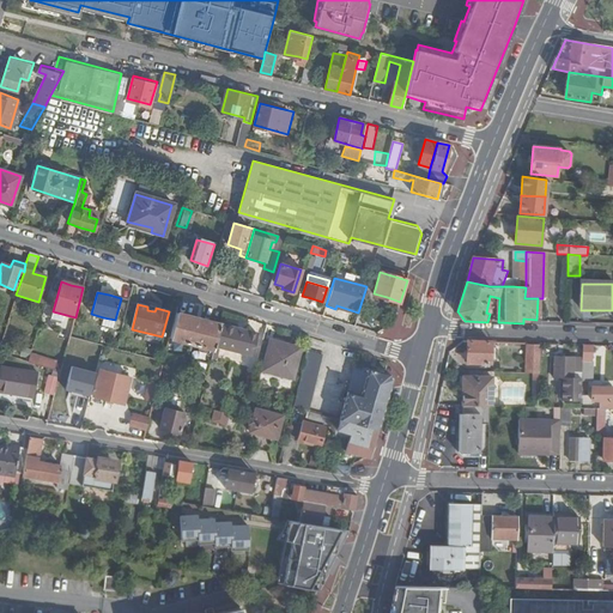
[(335,309),(358,316),(358,313),(337,305),(335,309)]
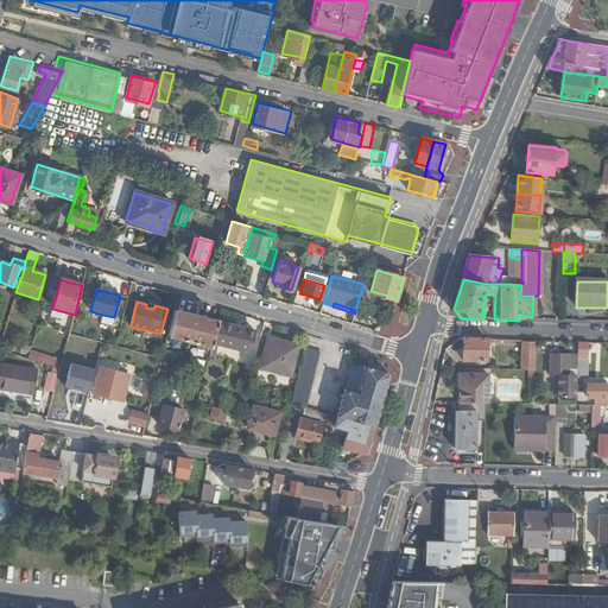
[(168,336),(213,348),(215,340),(219,323),(196,317),(175,311),(168,336)]
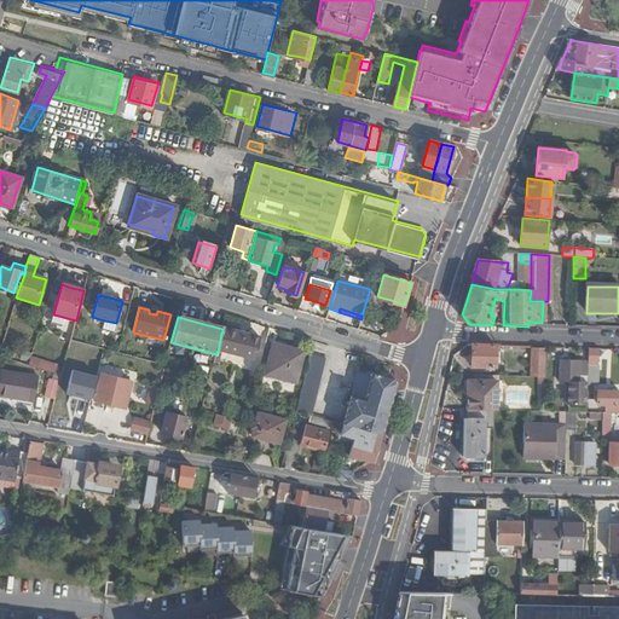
[(114,334),(116,323),(104,320),(102,330),(114,334)]
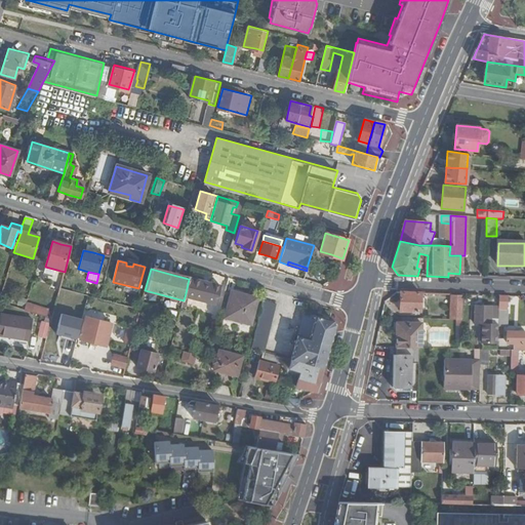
[(208,284),(189,279),(186,293),(189,293),(189,298),(215,305),(220,287),(208,284)]
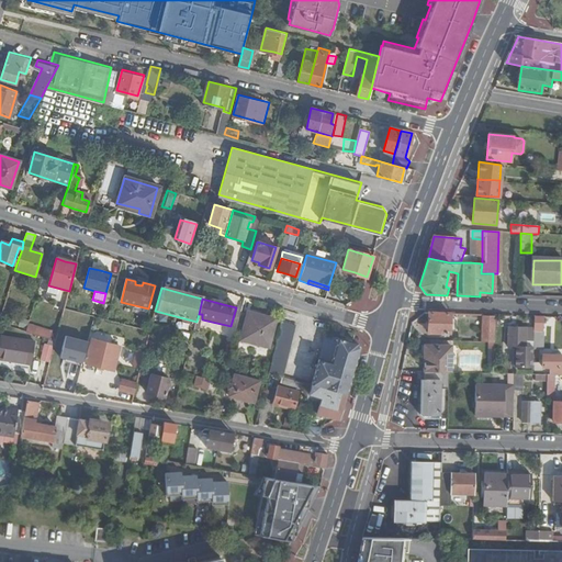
[(261,317),(247,314),(240,340),(268,348),(274,321),(261,317)]
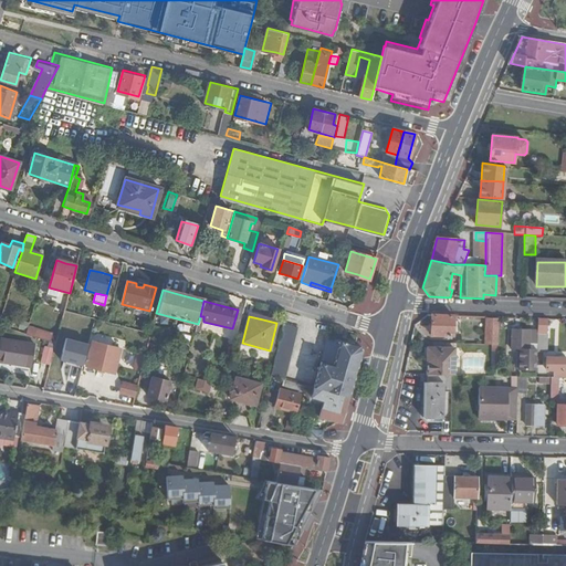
[(456,316),(432,316),(431,334),(456,335),(456,316)]
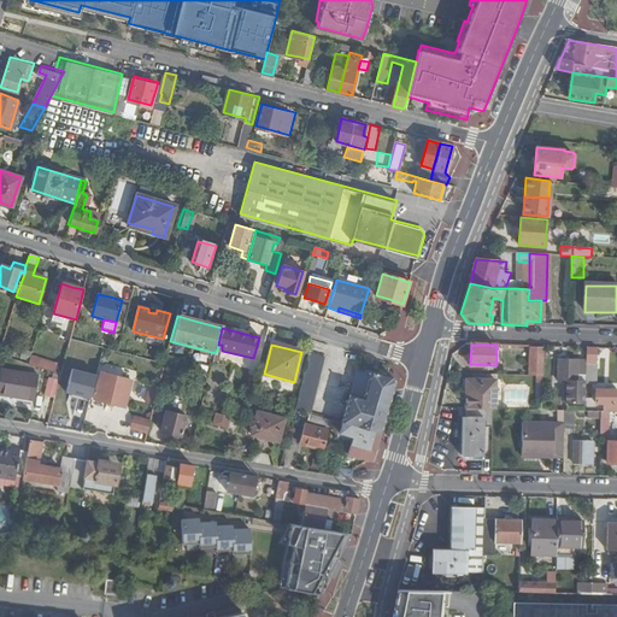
[(530,348),(529,376),(536,376),(542,376),(542,348),(530,348)]
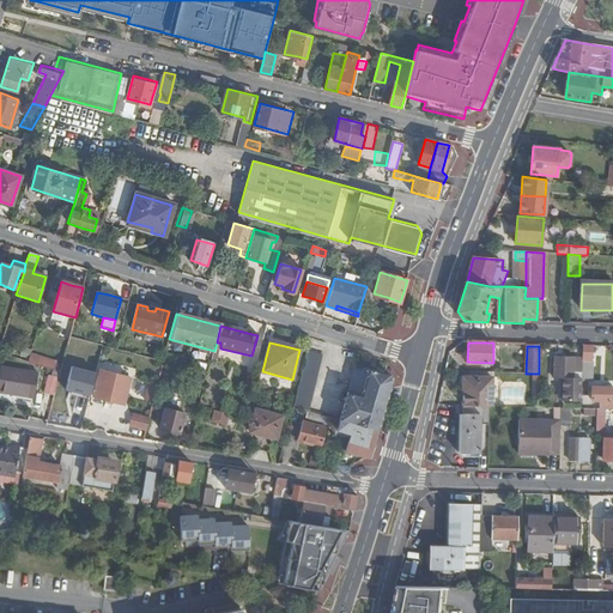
[(594,346),(582,346),(582,358),(582,371),(582,380),(582,381),(593,381),(594,346)]
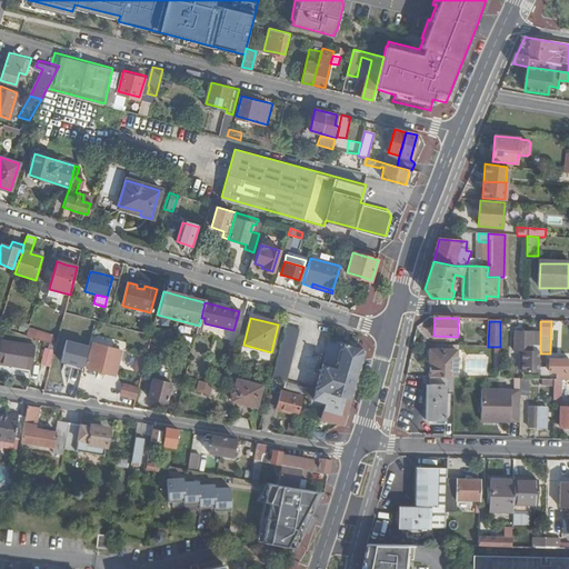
[(271,378),(286,382),(299,330),(285,326),(271,378)]
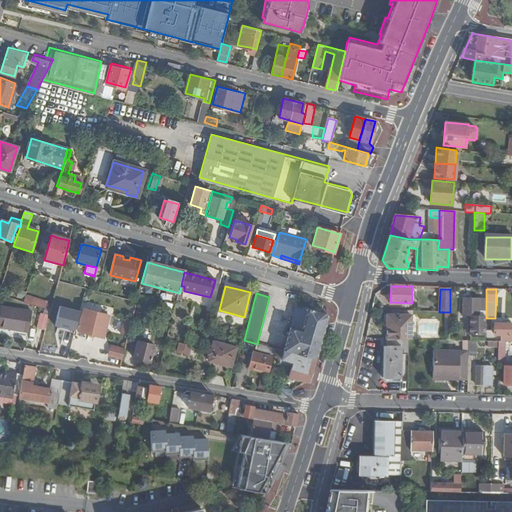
[(23,303),(45,310),(47,302),(25,295),(23,303)]
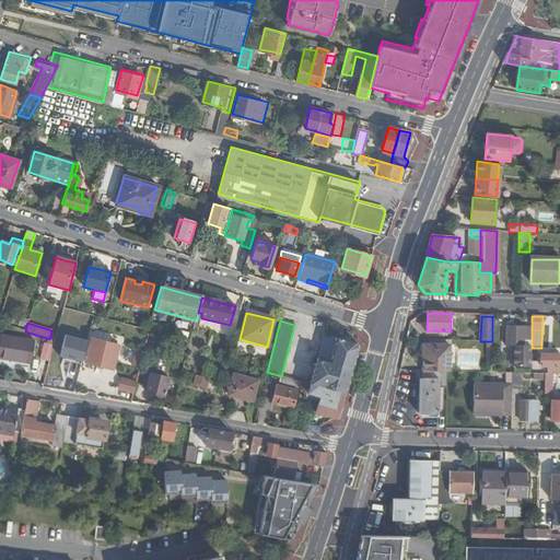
[(167,335),(170,327),(151,323),(150,330),(167,335)]
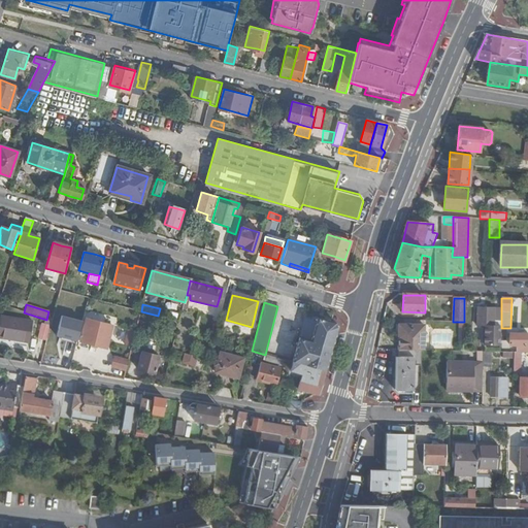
[(501,320),(501,308),(493,308),(494,309),(477,309),(476,327),(483,327),(482,345),(500,345),(501,328),(501,327),(493,326),(494,320),(501,320)]
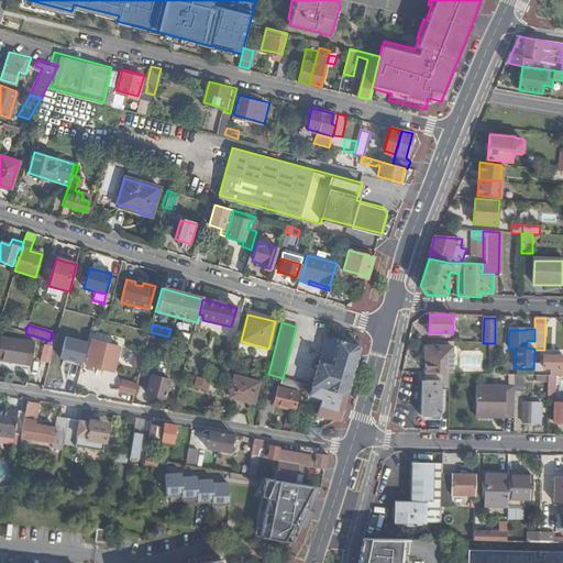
[(90,342),(66,334),(59,357),(84,365),(90,342)]
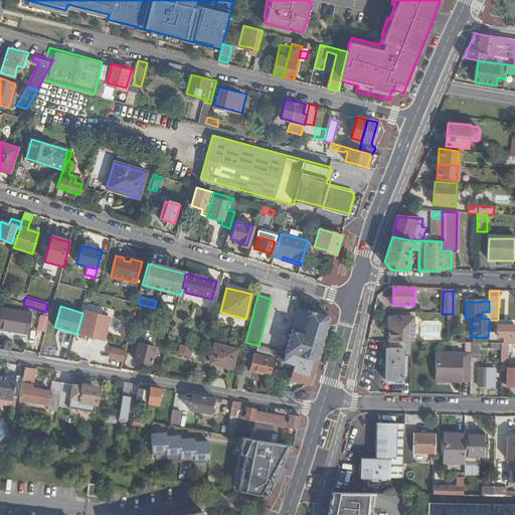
[(286,353),(317,361),(318,361),(329,320),(327,315),(299,306),(286,353)]
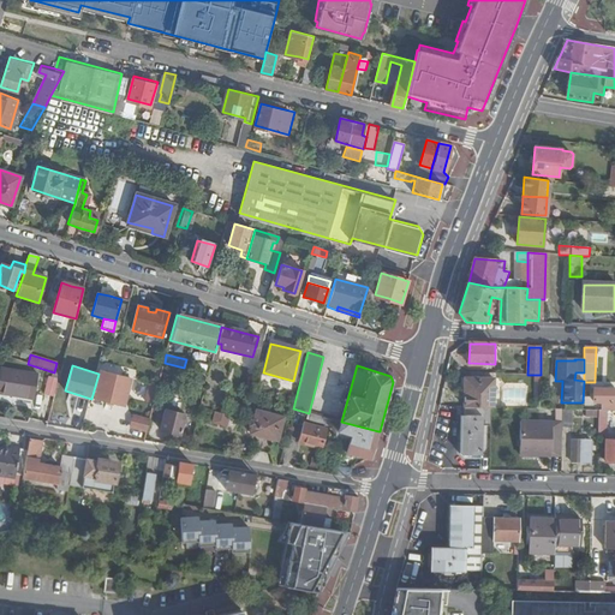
[(35,376),(0,369),(0,393),(31,399),(35,376)]
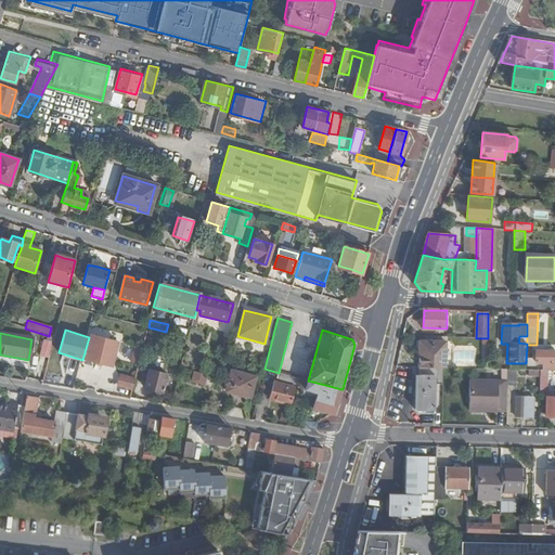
[(117,343),(89,335),(89,337),(82,360),(112,366),(117,343)]
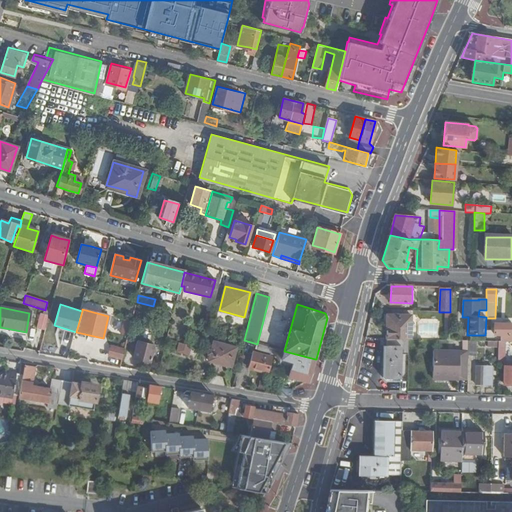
[(45,329),(48,314),(39,312),(36,328),(45,329)]
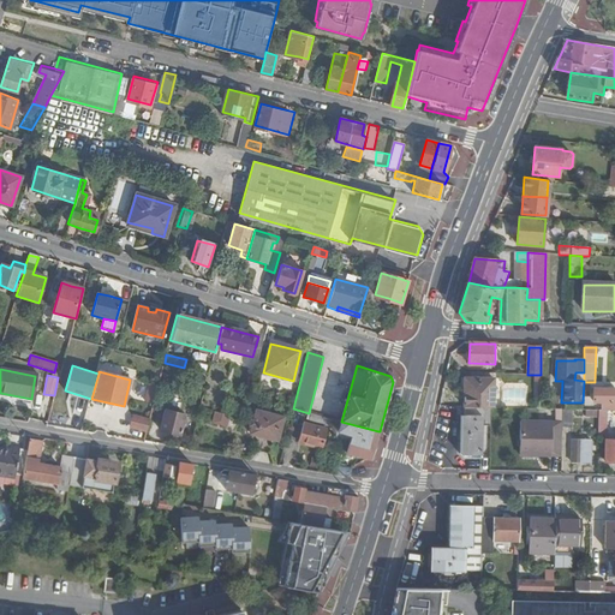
[(464,393),(464,408),(490,408),(493,408),(494,380),(471,380),(471,393),(464,393)]
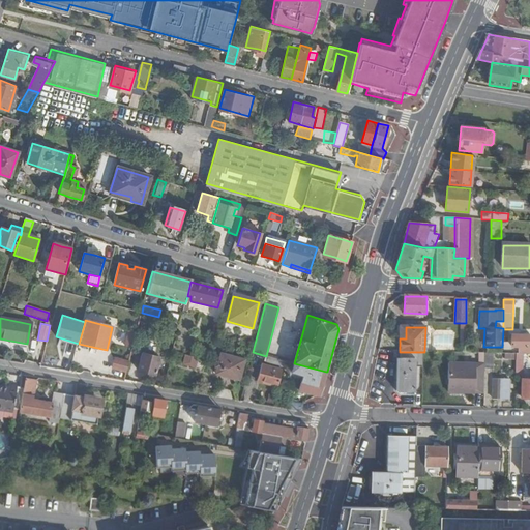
[(126,347),(133,348),(137,332),(129,330),(126,347)]
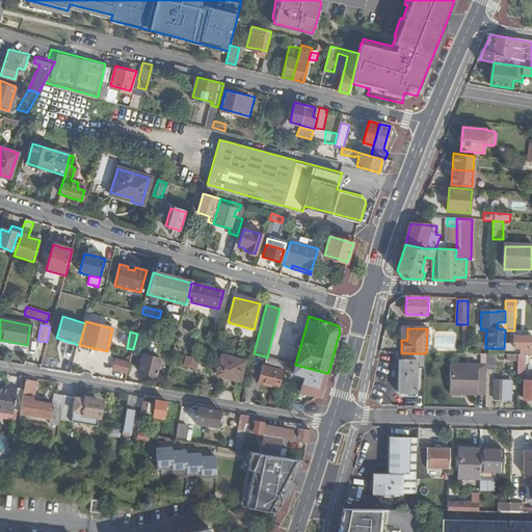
[(520,355),(525,356),(531,355),(531,345),(531,346),(531,338),(531,337),(513,337),(513,348),(520,348),(520,355)]
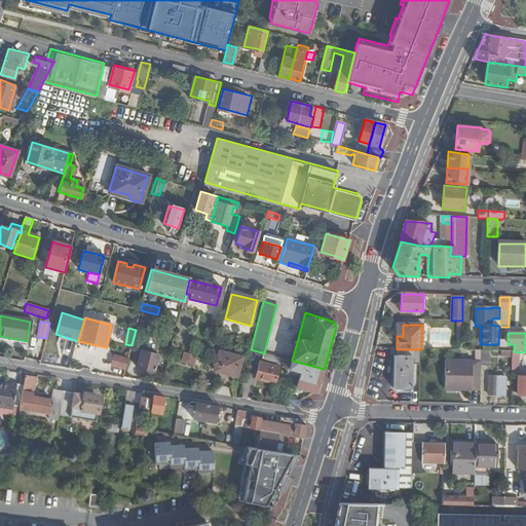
[(419,349),(397,349),(397,357),(395,357),(393,389),(397,392),(411,392),(411,365),(419,365),(419,349)]
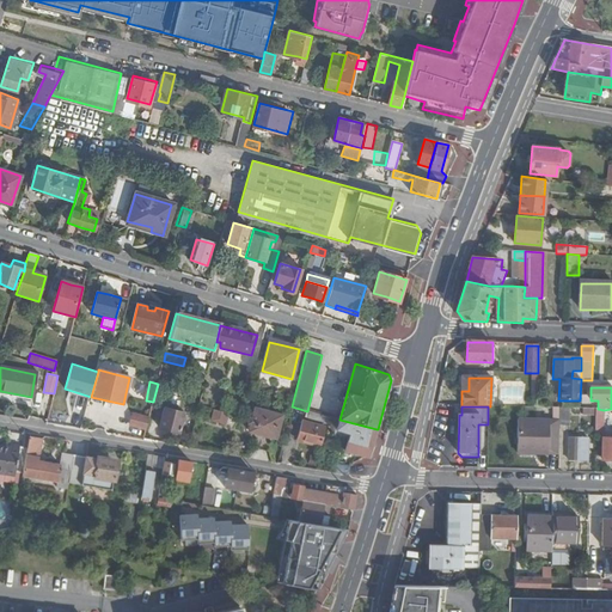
[(184,414),(164,408),(159,428),(179,433),(184,414)]
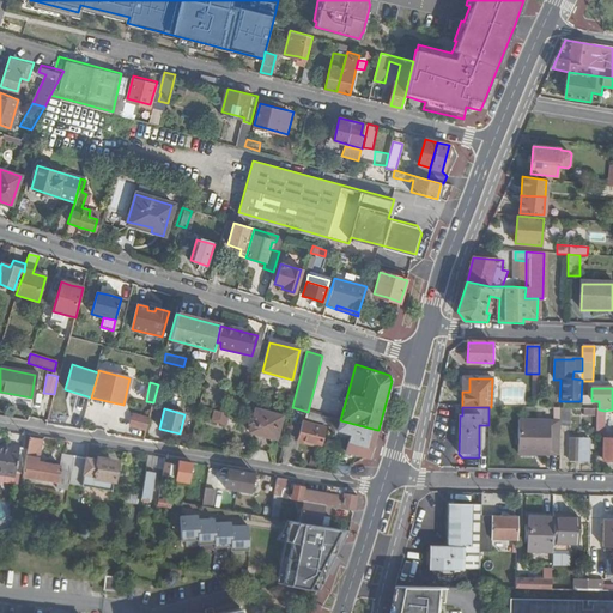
[(214,408),(210,419),(225,425),(230,414),(214,408)]
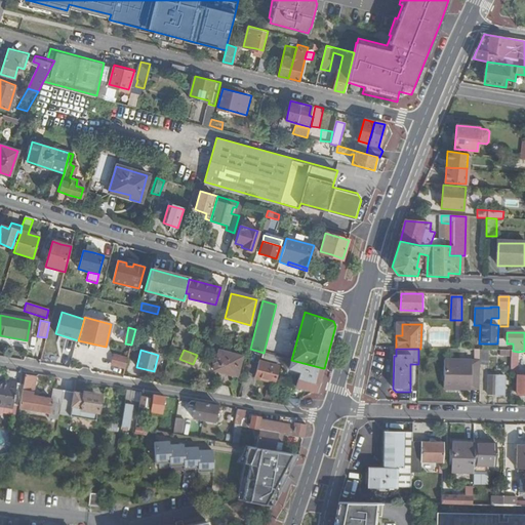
[(480,364),(480,365),(488,366),(488,351),(480,351),(480,364)]
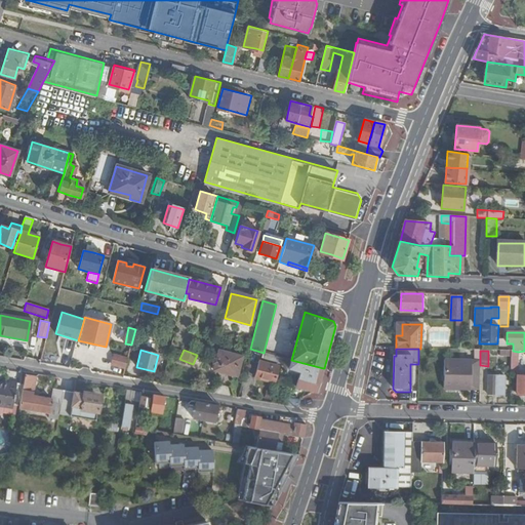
[(241,358),(218,352),(213,370),(237,376),(241,358)]
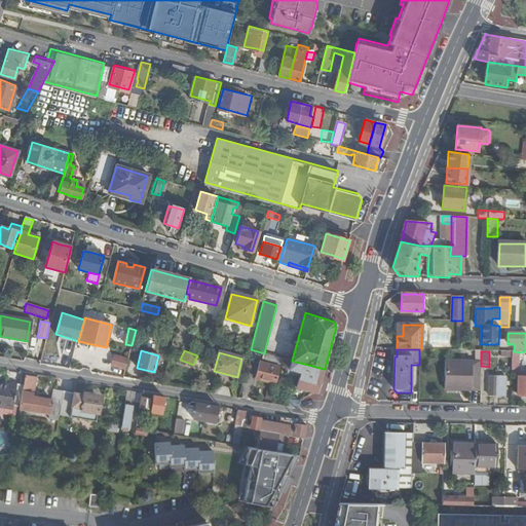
[(112,366),(125,370),(127,361),(114,357),(112,366)]
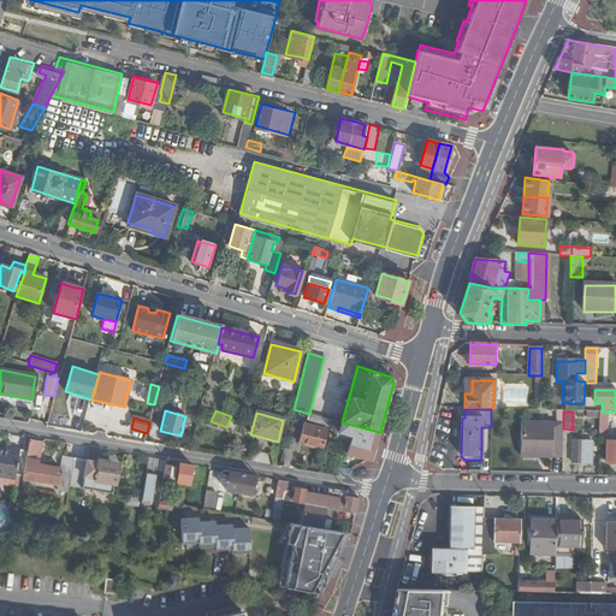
[(349,455),(367,460),(372,460),(379,432),(342,422),(339,428),(354,433),(349,455)]
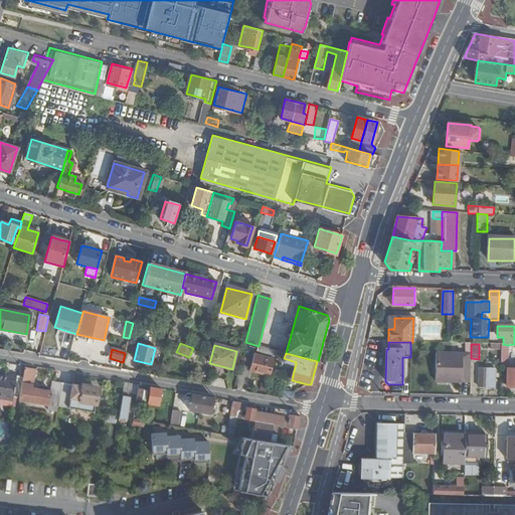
[(270,375),(274,360),(253,355),(249,370),(270,375)]
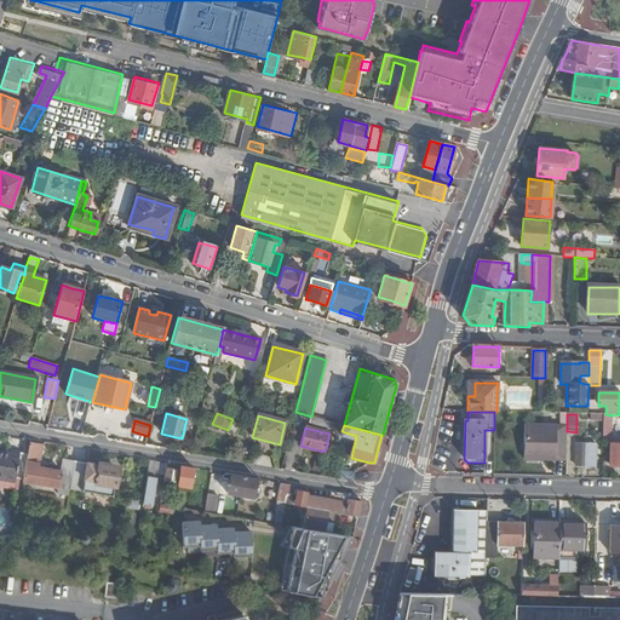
[(529,429),(529,459),(566,460),(567,431),(567,430),(529,429)]
